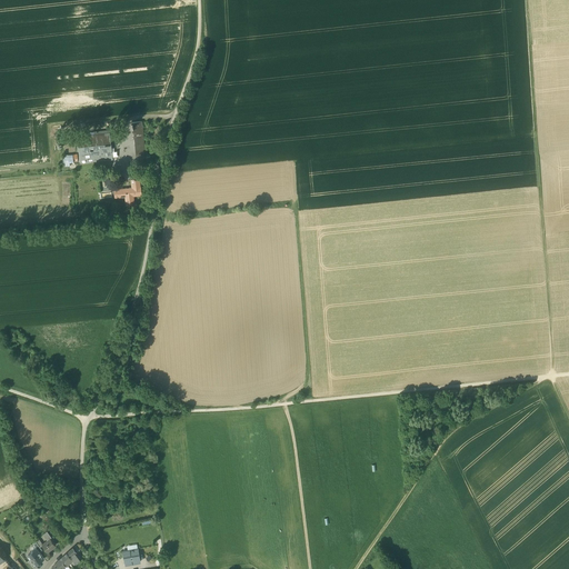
[(142,120),(133,121),(137,159),(145,158),(146,158),(146,157),(142,120)]
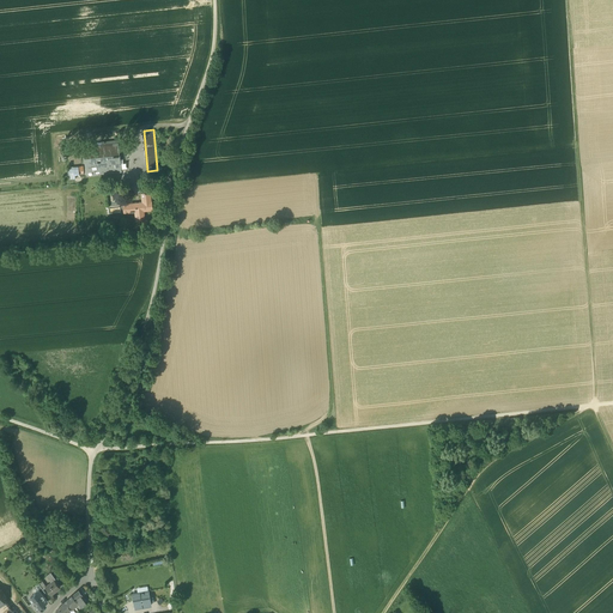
[(117,143),(85,146),(87,171),(102,170),(102,173),(121,170),(117,143)]
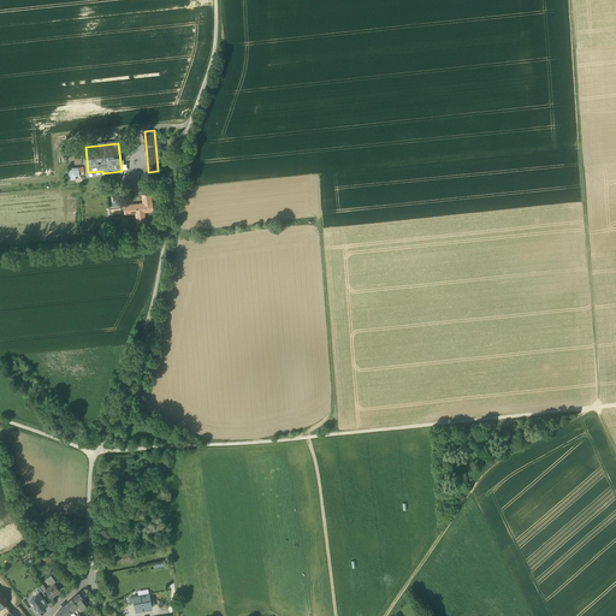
[(84,175),(83,166),(69,166),(69,179),(75,179),(75,175),(84,175)]
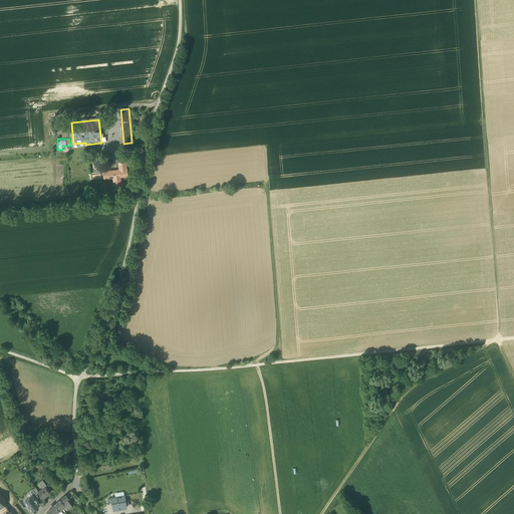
[(126,161),(118,162),(118,170),(103,171),(103,179),(112,178),(113,186),(121,185),(121,177),(127,176),(126,161)]
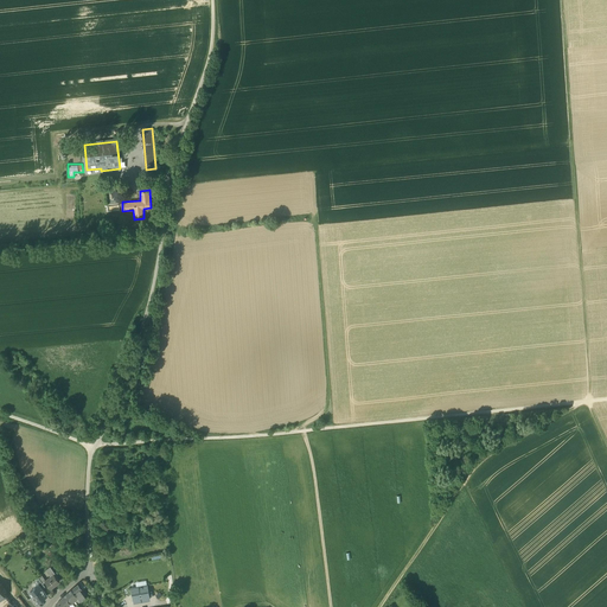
[(51,575),(45,579),(46,581),(51,587),(61,580),(53,573),(51,575)]
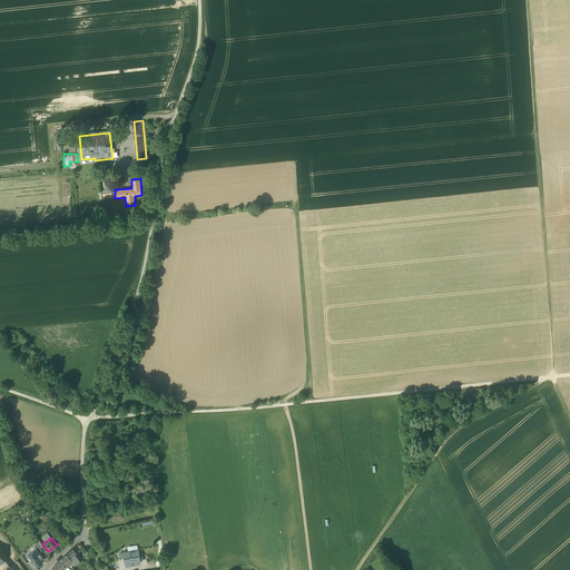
[(33,544),(37,548),(40,552),(43,551),(40,548),(37,542),(33,544)]
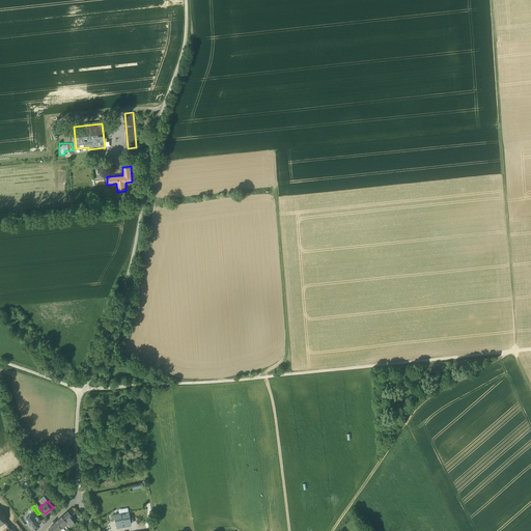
[(130,509),(114,512),(117,526),(132,523),(130,509)]
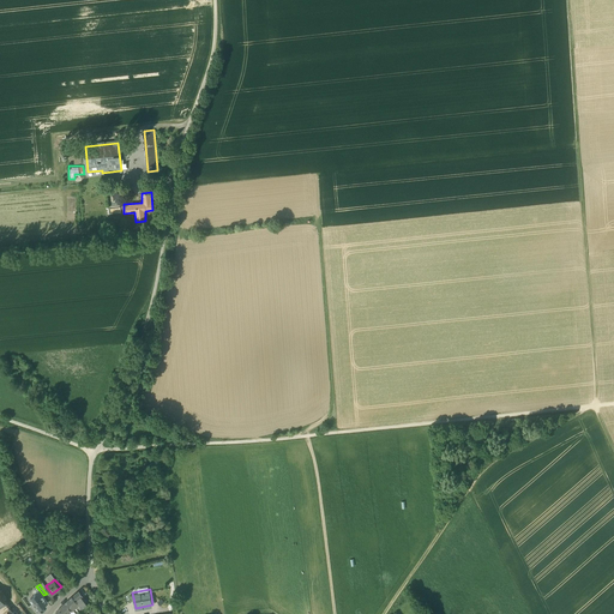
[(40,590),(30,599),(38,608),(48,601),(43,595),(40,590)]
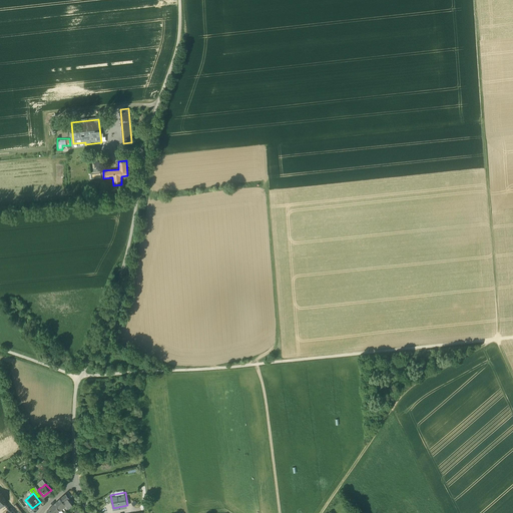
[(72,505),(67,499),(68,497),(66,494),(61,498),(65,503),(65,504),(68,508),(72,505)]
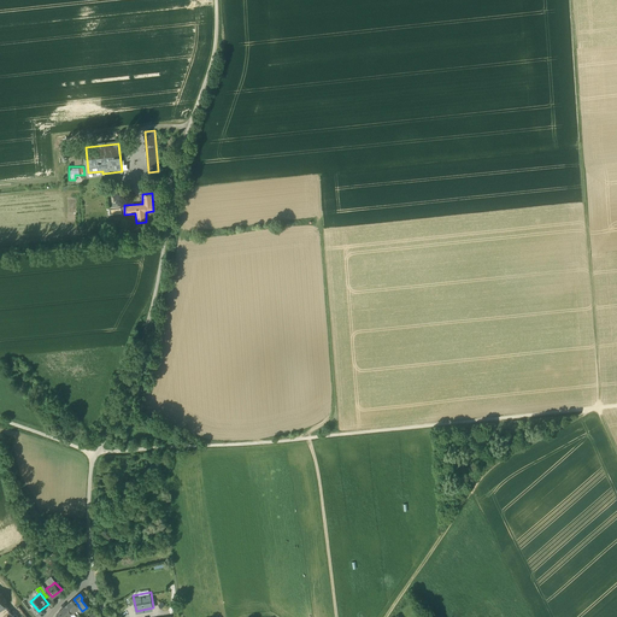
[(78,605),(72,599),(65,606),(71,611),(78,605)]
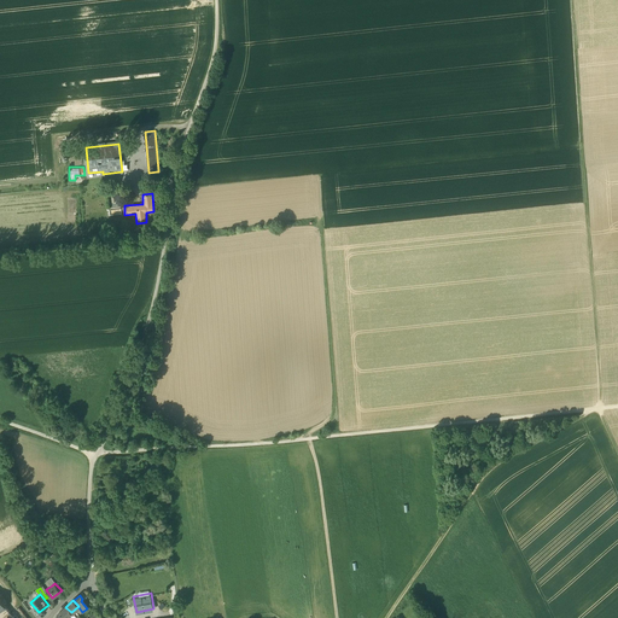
[(28,617),(19,606),(11,613),(12,613),(6,617),(28,617)]
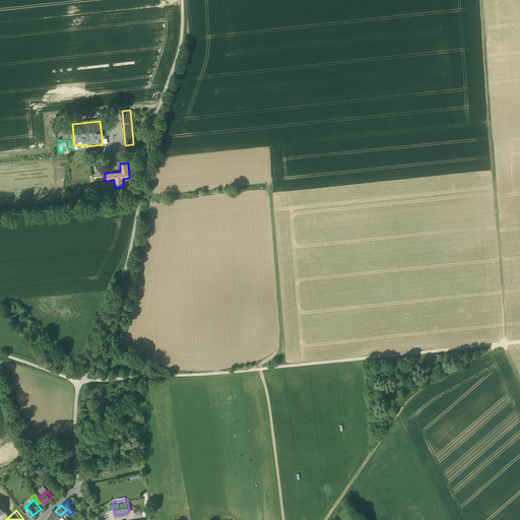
[(60,515),(55,511),(48,517),(50,519),(51,519),(60,519),(59,519),(61,517),(60,515)]
